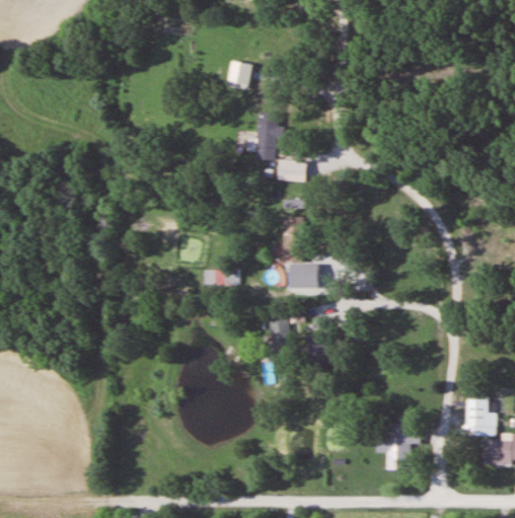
[(275,159),(275,136),(283,137),(283,126),(276,126),(276,116),(256,116),(255,159),(275,159)]
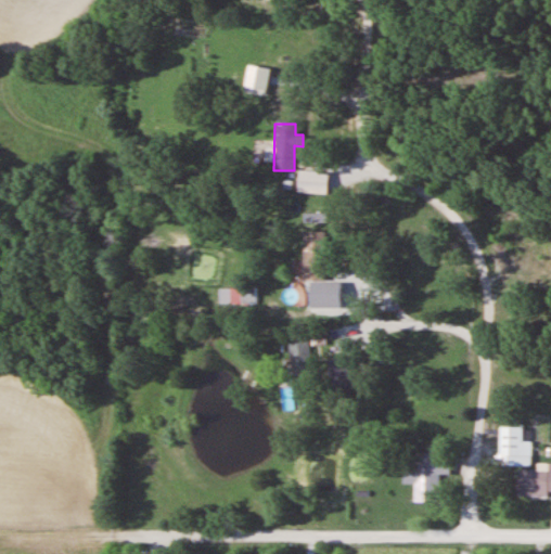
[(298,189),(323,190),(324,172),(298,171),(298,189)]
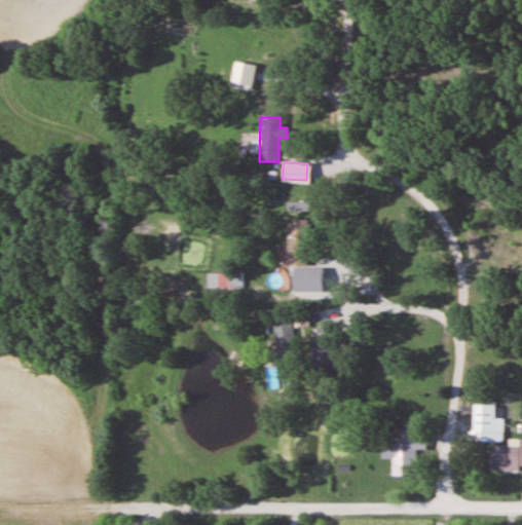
[(286,265),(305,266),(305,227),(287,227),(286,265)]
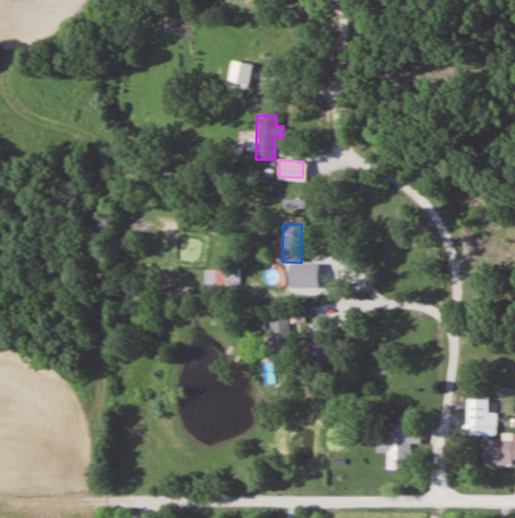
[(270,320),(273,353),(291,351),(288,319),(270,320)]
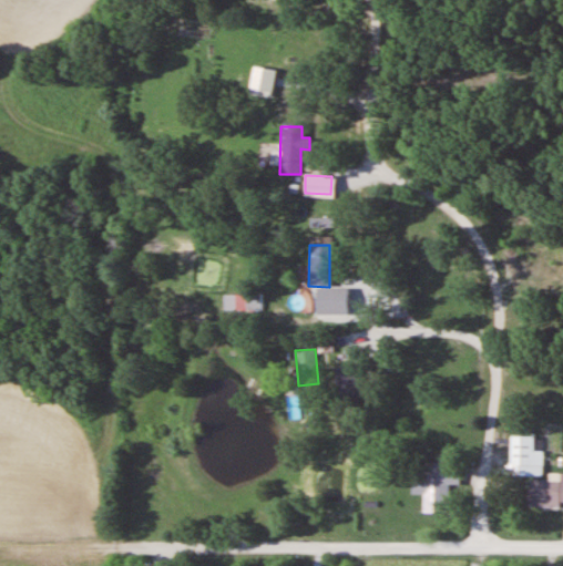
[(540,466),(540,451),(531,451),(531,436),(508,436),(508,466),(540,466)]
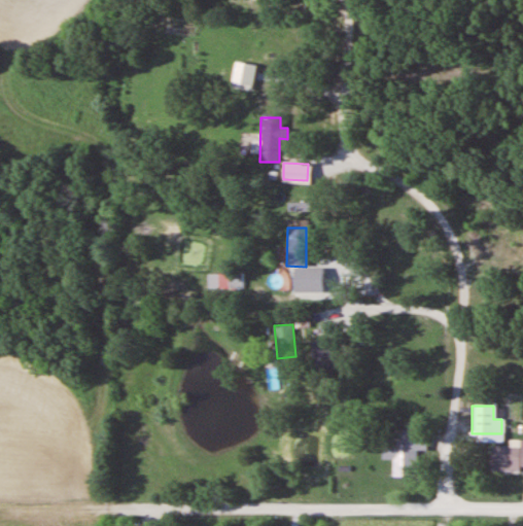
[(392,477),(415,477),(415,441),(392,441),(392,477)]
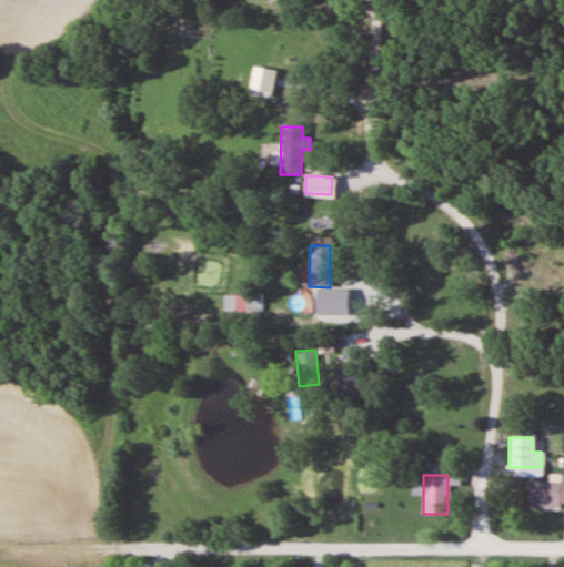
[(563,506),(563,481),(526,482),(526,506),(563,506)]
